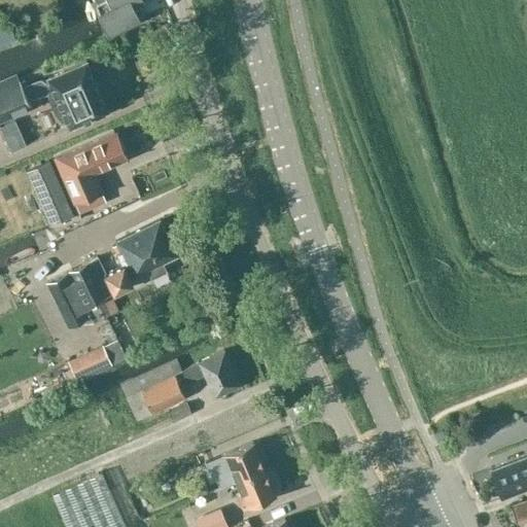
[(103,0),(96,3),(109,32),(138,19),(132,3),(138,0),(103,0)]
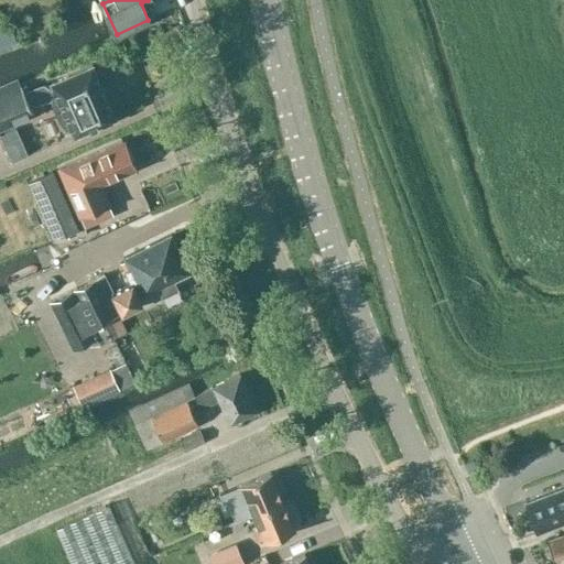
[(132,30),(120,35),(130,56),(145,50),(142,43),(137,41),(132,30)]
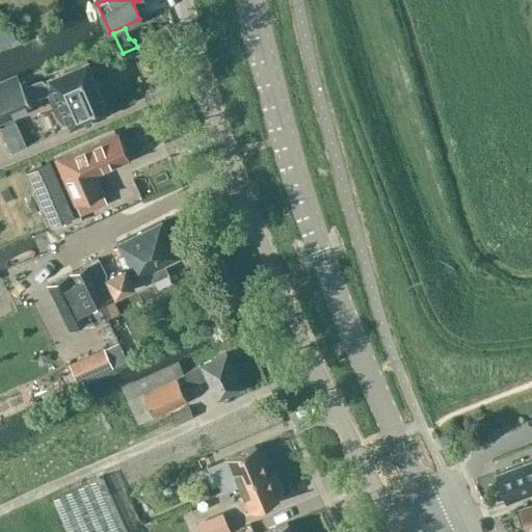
[(20,80),(0,88),(0,122),(32,108),(29,101),(40,97),(50,94),(51,96),(52,101),(52,102),(55,109),(56,110),(61,117),(69,124),(69,126),(70,129),(73,128),(73,127),(106,112),(106,113),(109,111),(108,109),(107,109),(100,94),(101,92),(95,79),(95,80),(86,61),(87,61),(85,58),(83,59),(83,60),(51,75),(50,75),(48,76),(49,79),(45,80),(43,78),(37,78),(23,85),(20,80)]
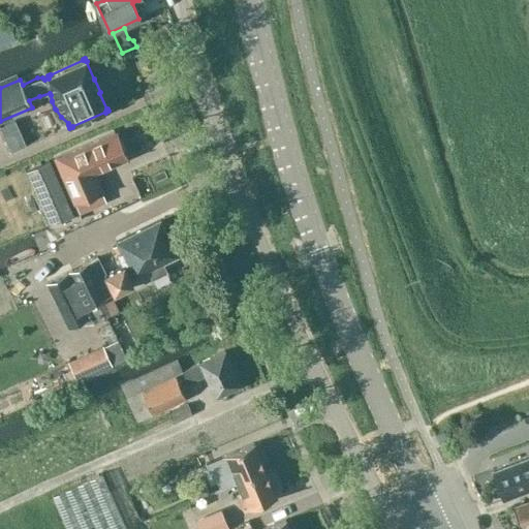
[(95,174),(129,158),(117,131),(55,159),(74,205),(103,192),(95,174)]
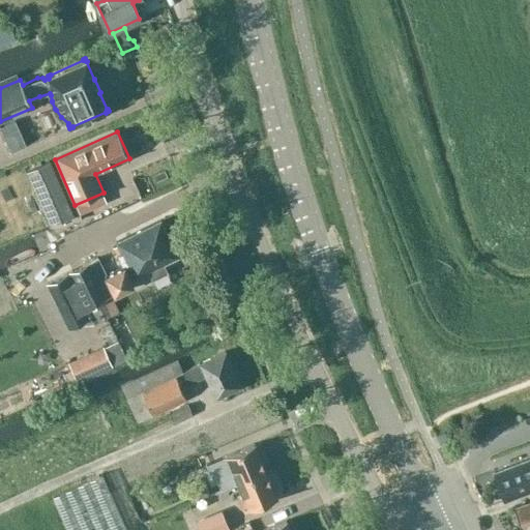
[(51,227),(74,216),(49,162),(27,172),(51,227)]
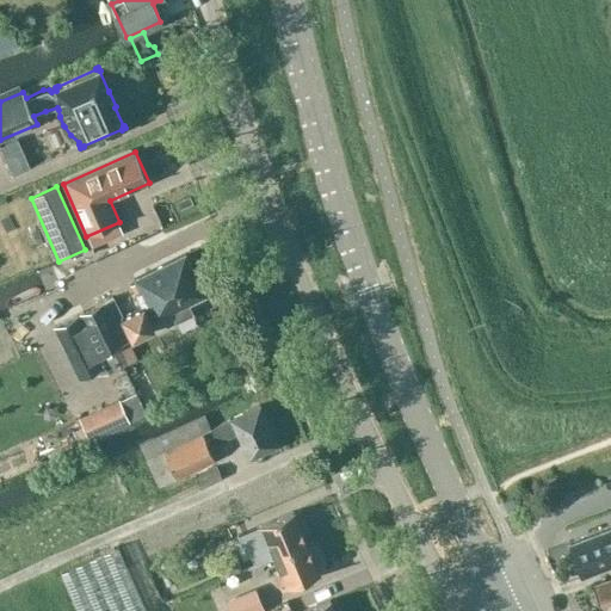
[(142,309),(123,319),(130,334),(172,314),(177,323),(193,315),(189,306),(205,297),(205,296),(185,255),(135,281),(141,292),(135,295),(142,309)]
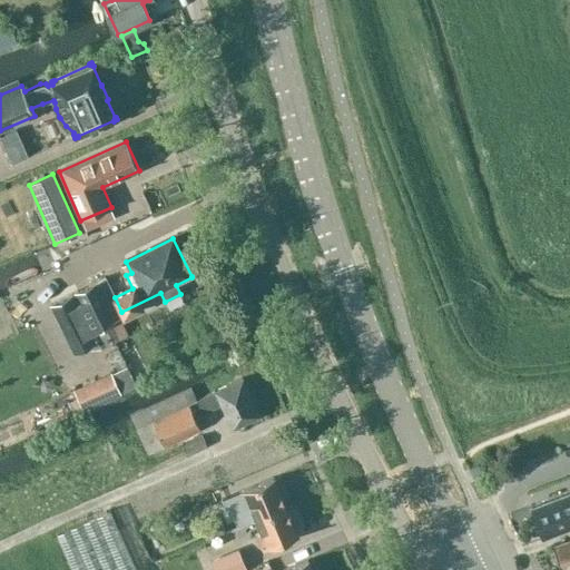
[(121,312),(115,297),(106,279),(51,306),(75,354),(99,342),(101,345),(112,338),(107,326),(125,317),(121,312)]
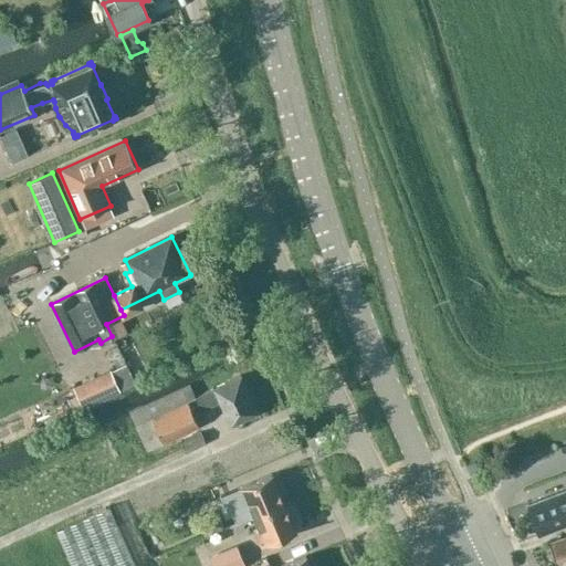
[(113,373),(76,389),(85,408),(122,391),(113,373)]
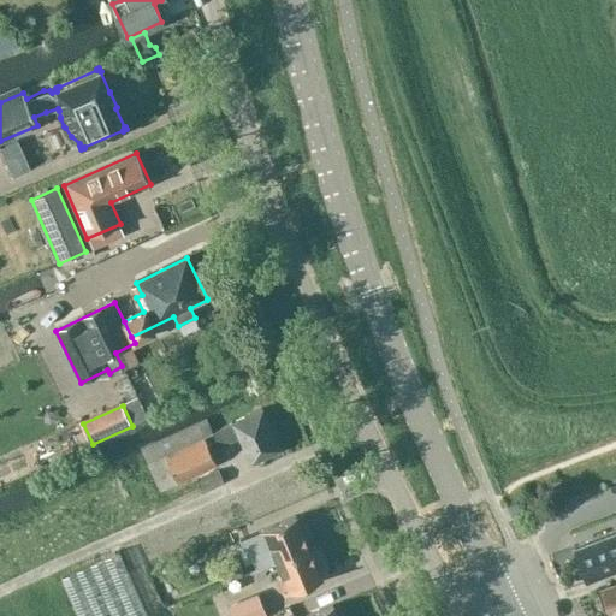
[(261,409),(212,432),(219,446),(238,437),(252,463),(280,450),(261,409)]
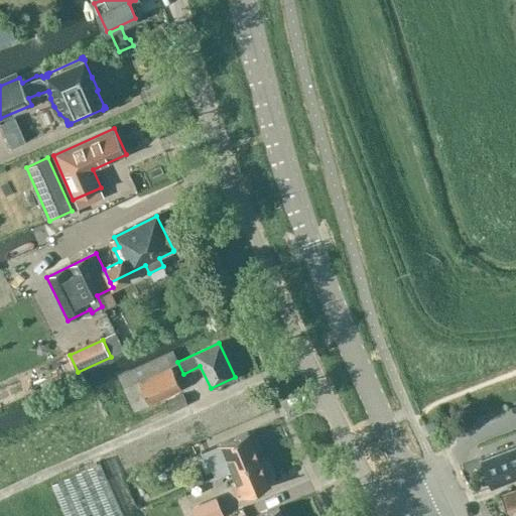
[(177,362),(173,351),(118,377),(134,411),(181,388),(170,365),(177,362)]
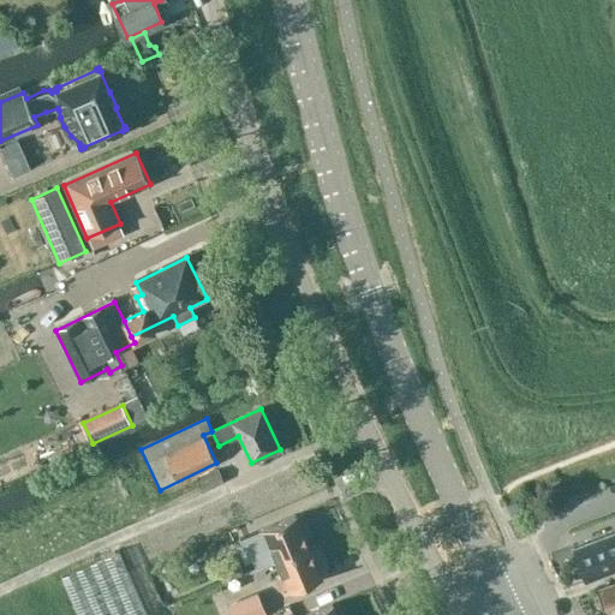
[(203,491),(224,482),(218,470),(197,481),(203,491)]
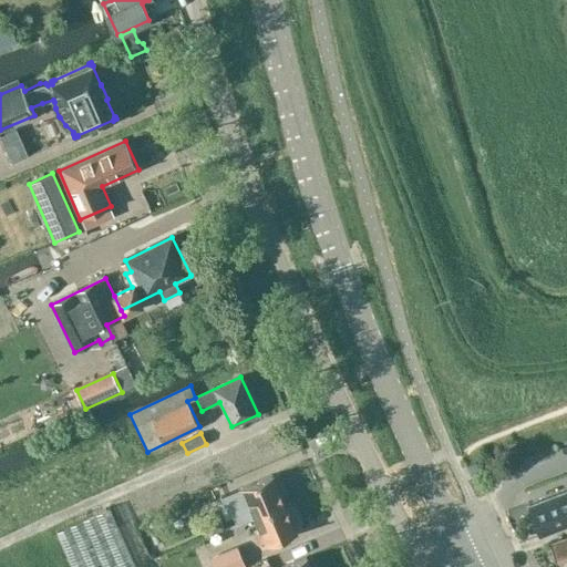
[(254,516),(284,504),(271,475),(237,490),(245,507),(249,505),(254,516)]
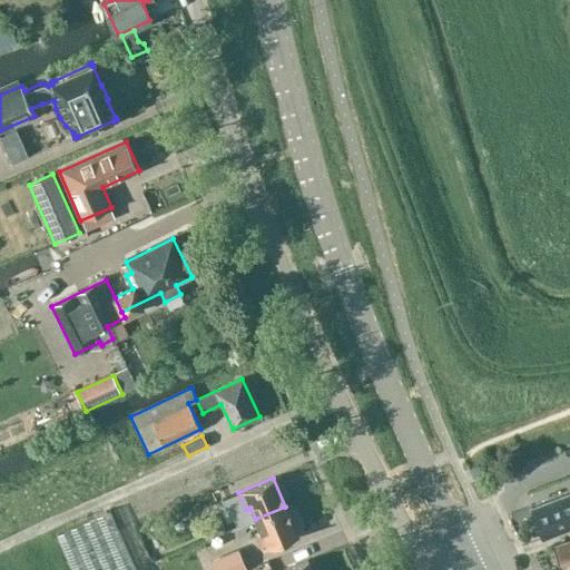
[(569,490),(531,505),(542,534),(569,523),(569,490)]
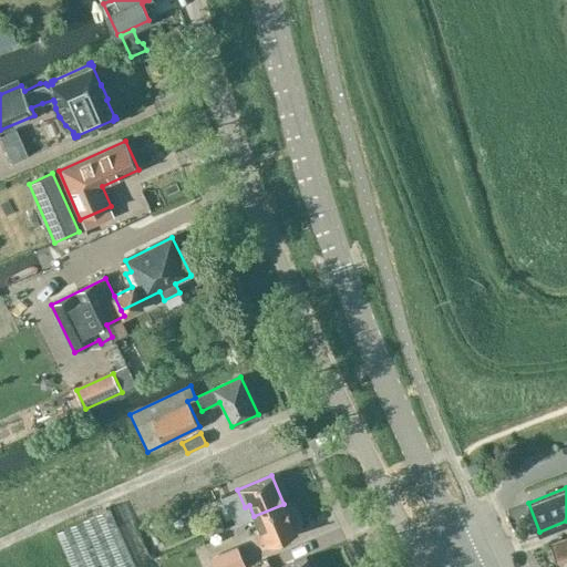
[(296,533),(284,504),(254,516),(258,528),(254,529),(261,547),(296,533)]
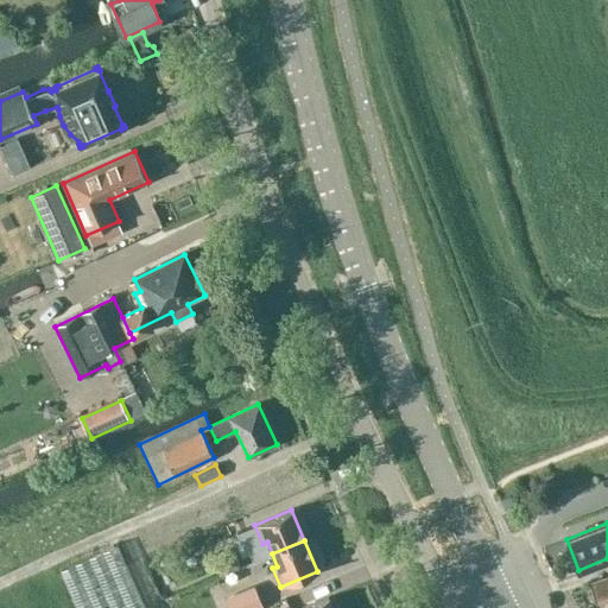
[(76,607),(145,607),(130,571),(118,544),(59,570),(61,571),(76,607)]
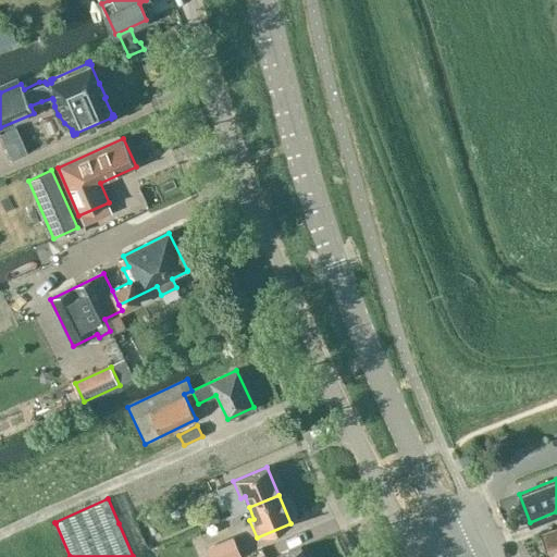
[(201,527),(209,523),(230,515),(225,503),(197,515),(201,527)]
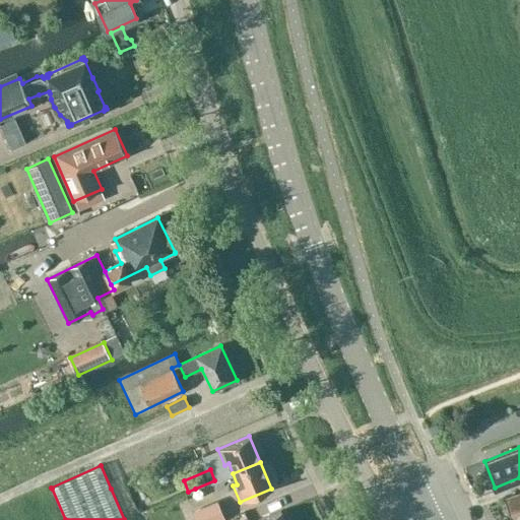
[(519,492),(505,498),(513,519),(519,516),(519,492)]
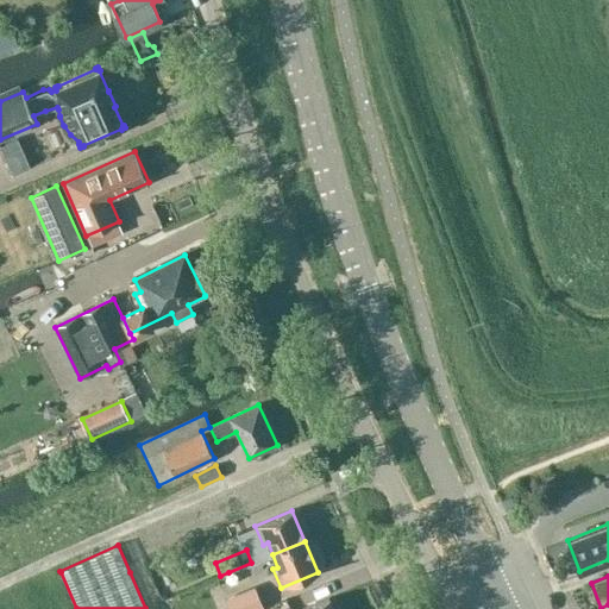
[(263,608),(255,586),(224,600),(227,608),(263,608)]
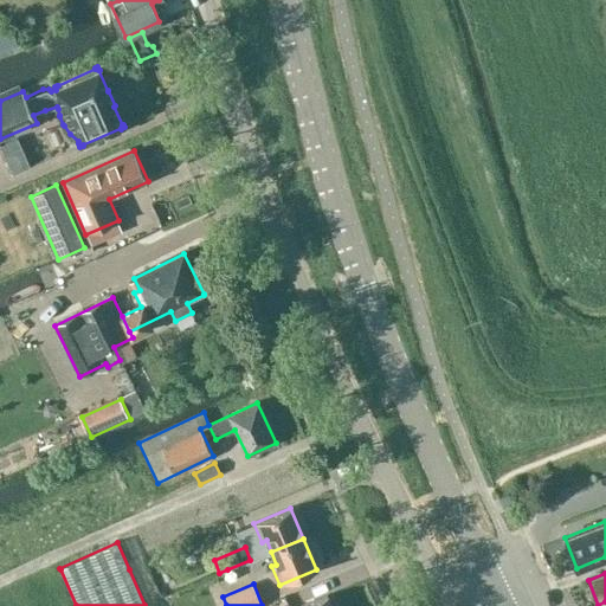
[(331,605),(327,595),(302,605),(331,605)]
